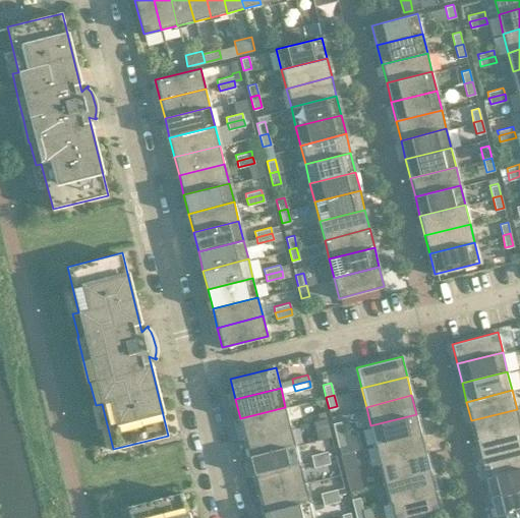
[(285,407),(240,418),(244,437),(290,425),(285,407)]
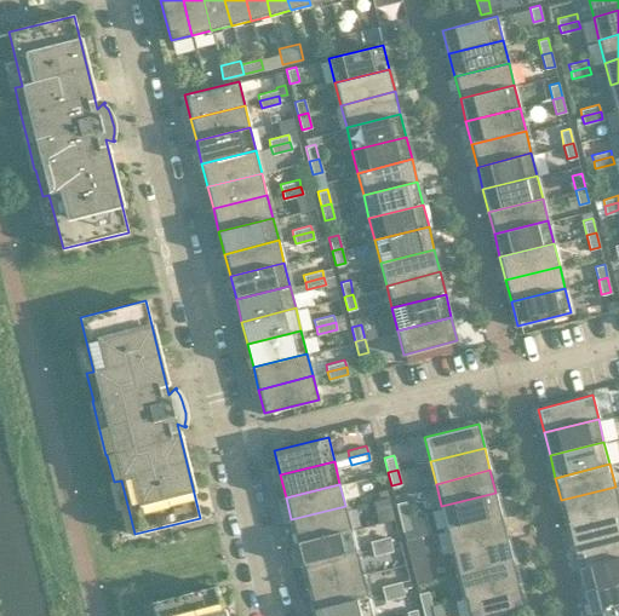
[(618,502),(615,487),(561,500),(567,523),(618,510),(618,502)]
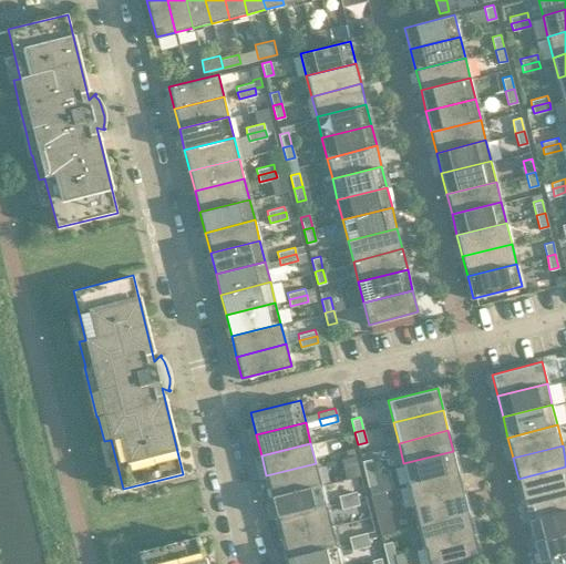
[(453,451),(403,463),(409,484),(459,471),(453,451)]
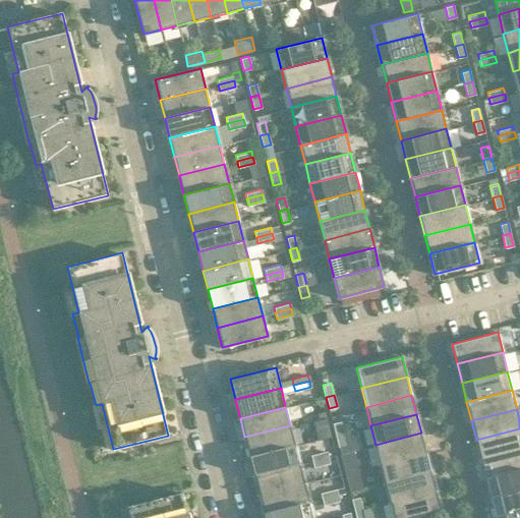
[(340,420),(332,422),(335,435),(343,433),(340,420)]
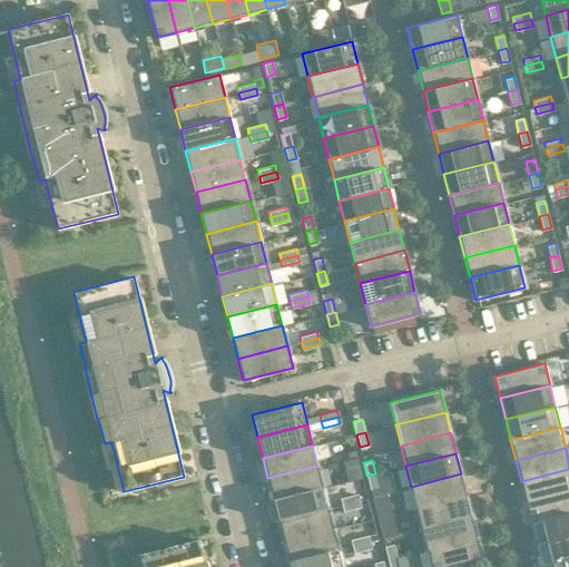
[(317,466),(267,478),(273,499),(323,487),(317,466)]
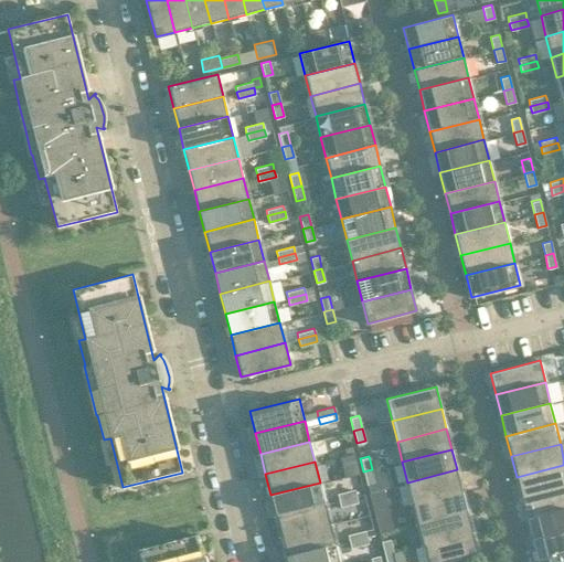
[(357,465),(343,468),(346,476),(359,473),(357,465)]
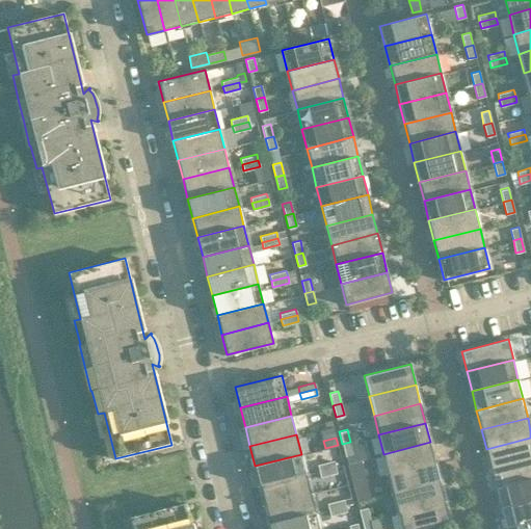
[(530,438),(486,449),(490,469),(530,457),(530,438)]
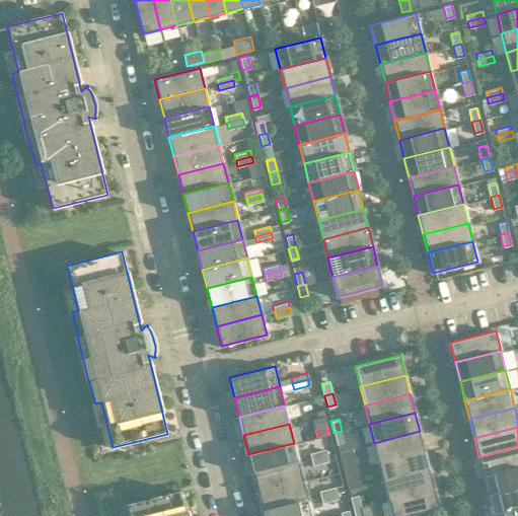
[(342,431),(334,433),(337,445),(345,443),(342,431)]
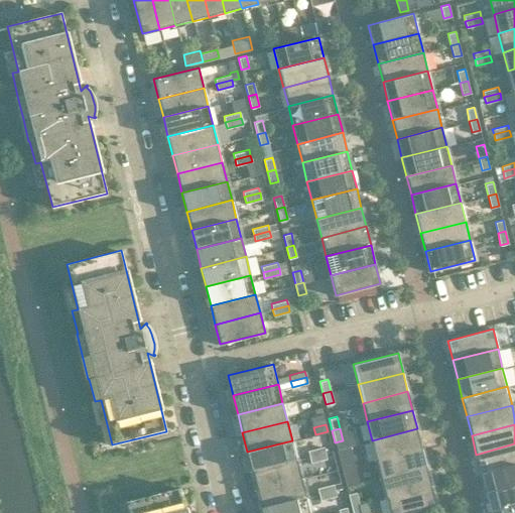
[(417,428),(372,440),(377,459),(421,447),(417,428)]
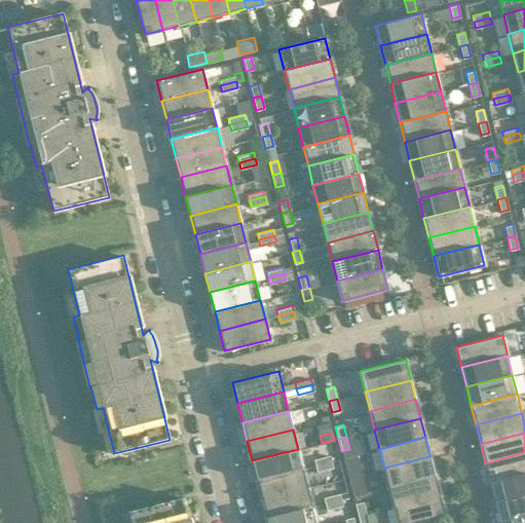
[(298,449),(252,460),(257,480),(302,469),(298,449)]
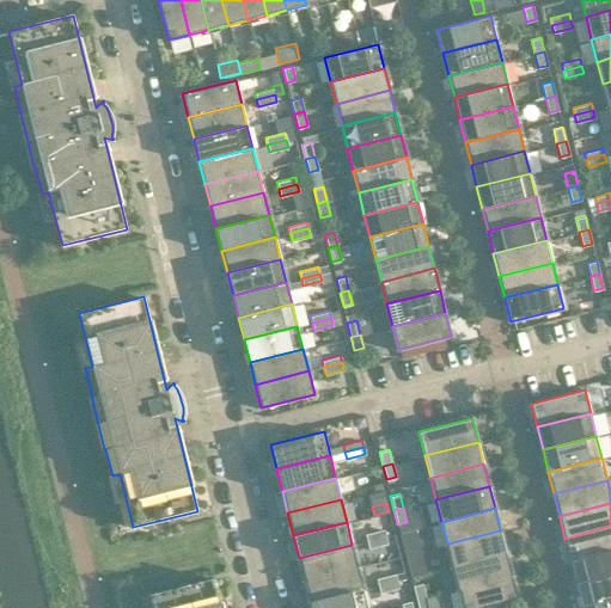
[(610,526),(564,539),(570,560),(610,550),(610,526)]
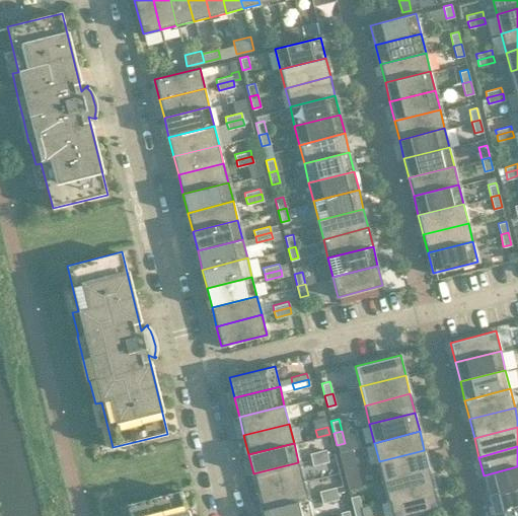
[(325,449),(309,452),(311,458),(326,454),(325,449)]
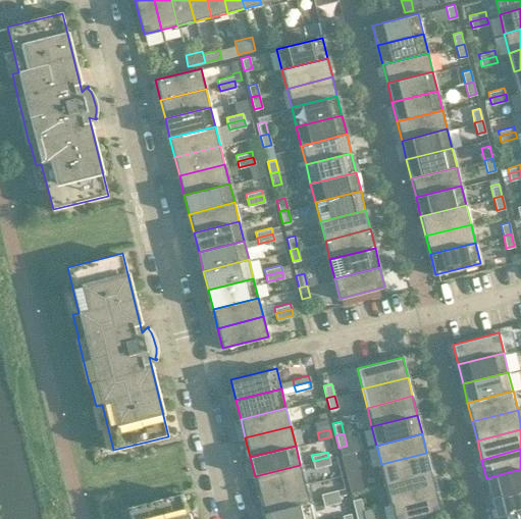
[(426,453),(381,464),(385,483),(431,472),(426,453)]
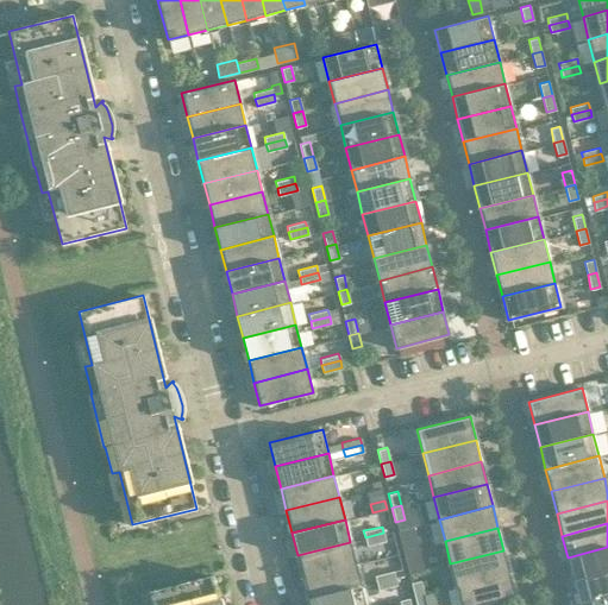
[(383,533),(365,537),(367,544),(386,540),(383,533)]
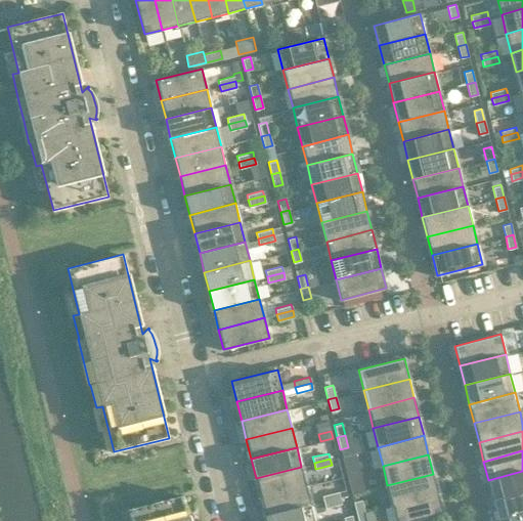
[(352,461),(344,463),(347,475),(355,473),(352,461)]
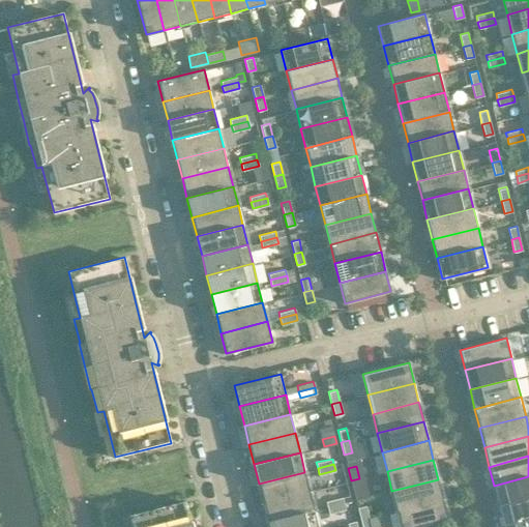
[(304,472),(259,484),(263,502),(310,491),(304,472)]
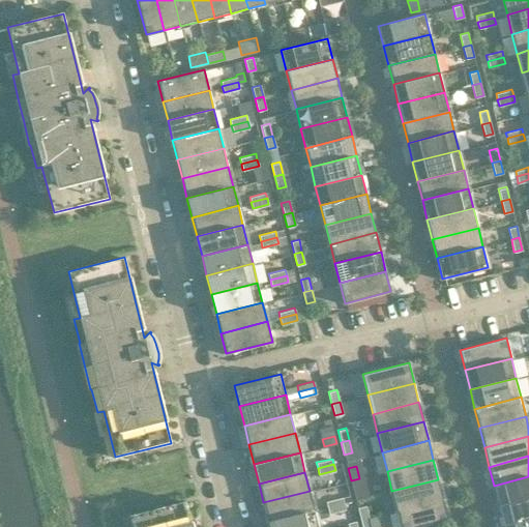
[(528,476),(494,486),(499,505),(528,497),(528,476)]
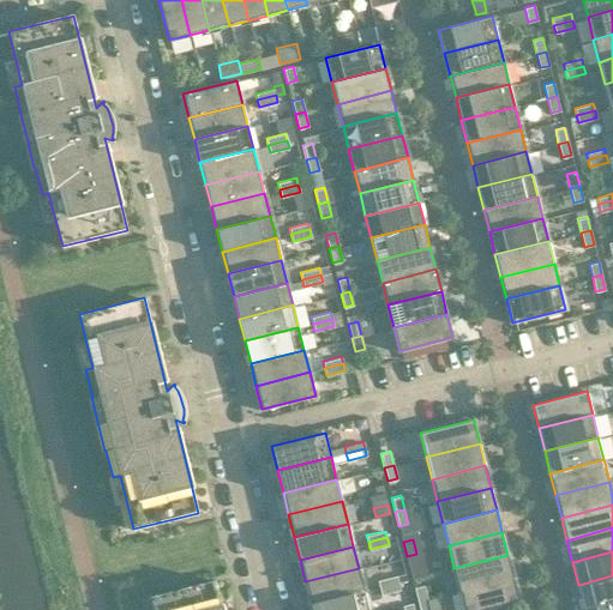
[(416,554),(407,556),(410,571),(420,568),(416,554)]
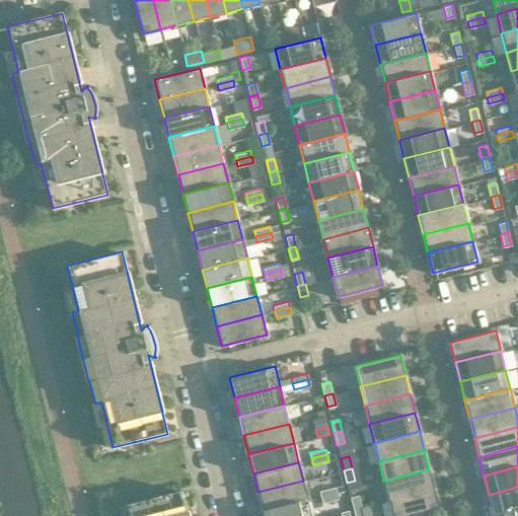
[(429,469),(383,481),(388,500),(434,488),(429,469)]
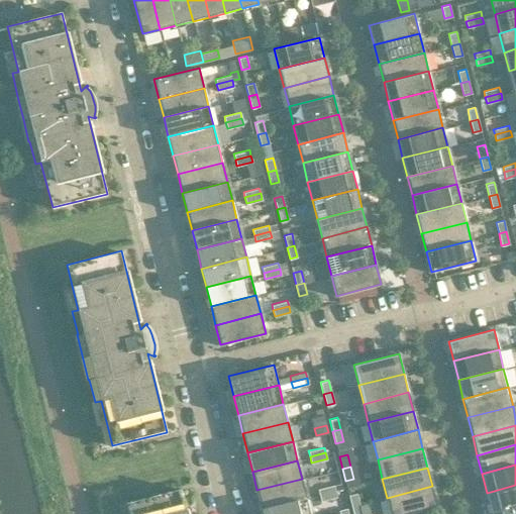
[(302,479),(256,490),(262,509),(307,498),(302,479)]
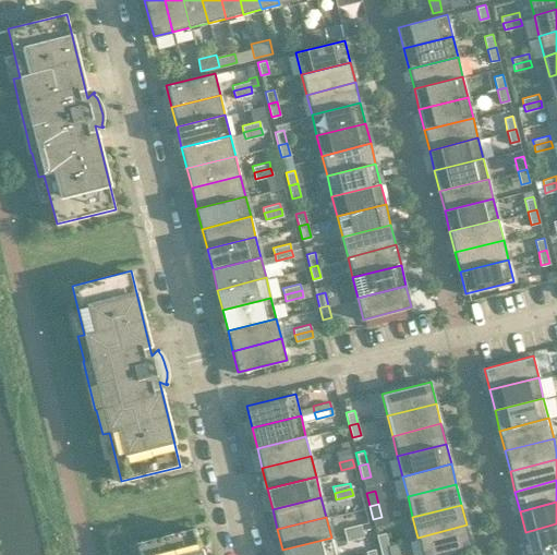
[(360,523),(343,528),(344,534),(362,530),(360,523)]
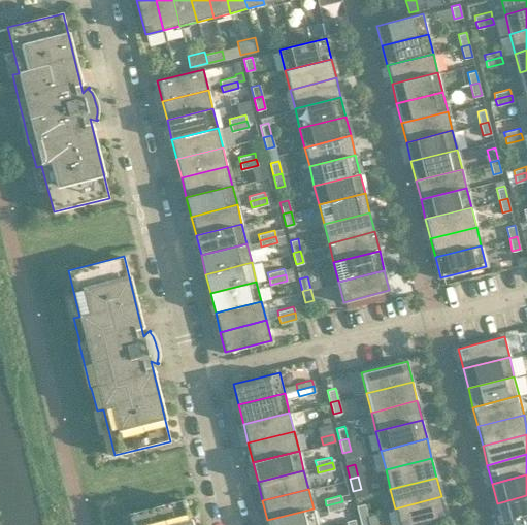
[(526,495),(497,503),(501,523),(526,516),(526,495)]
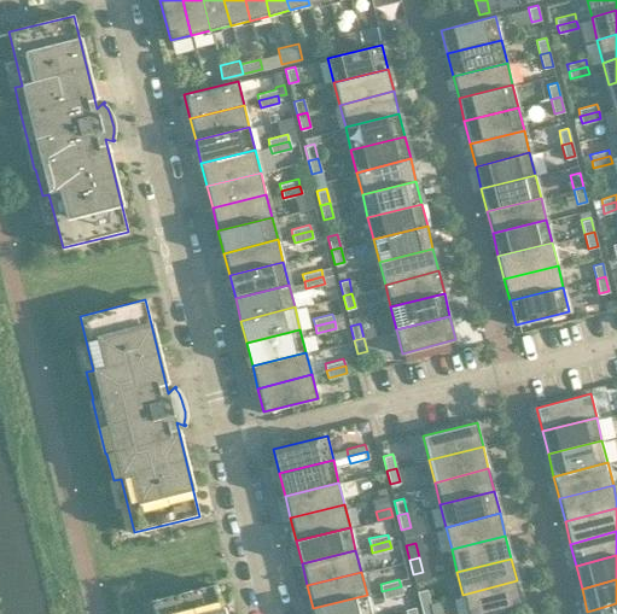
[(517,580),(463,595),(467,613),(484,613),(523,604),(517,580)]
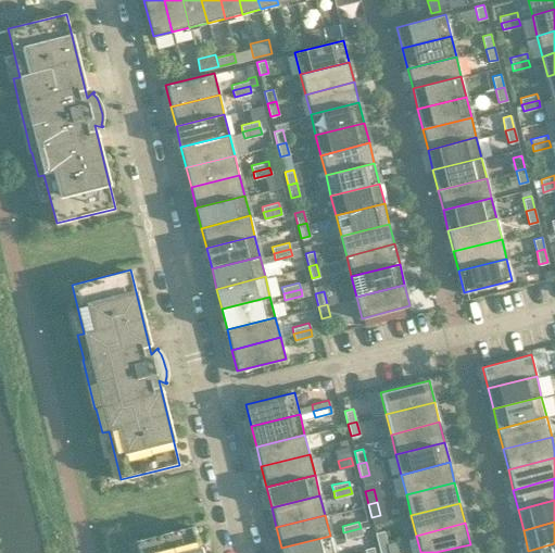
[(201,552),(194,526),(136,541),(138,552),(201,552)]
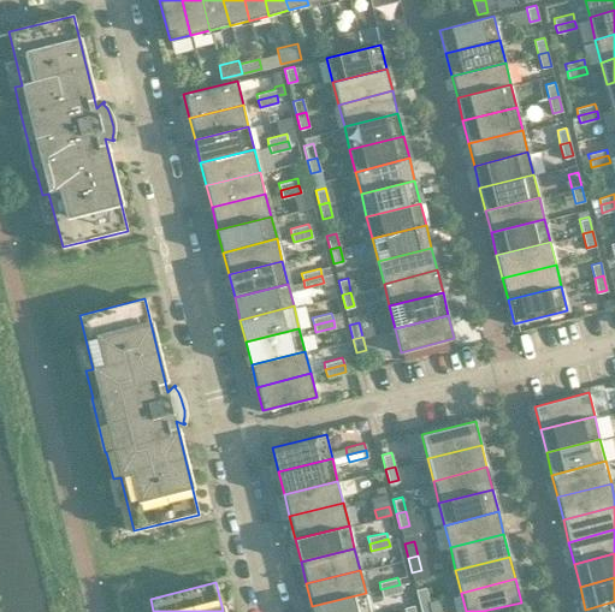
[(400,584),(380,589),(383,595),(401,590),(400,584)]
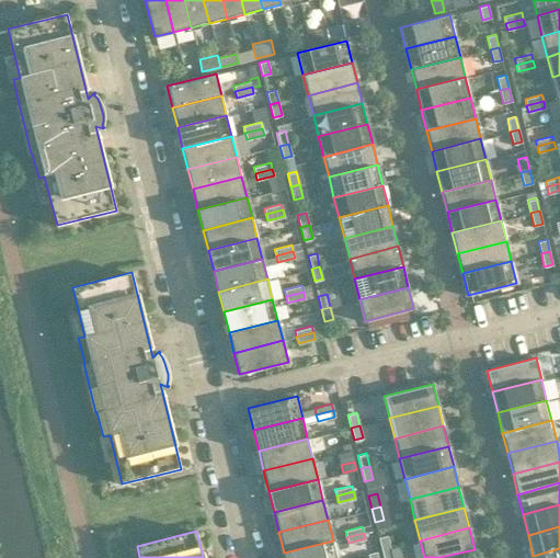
[(387,535),(378,537),(381,549),(390,547),(387,535)]
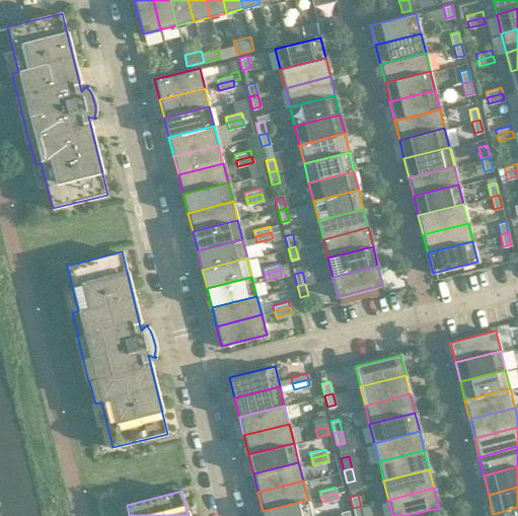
[(311,515),(308,500),(263,511),(264,515),(311,515)]
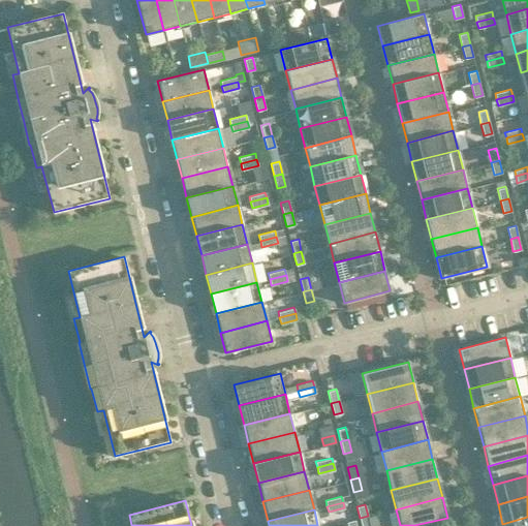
[(370,525),(368,516),(360,518),(361,525),(370,525)]
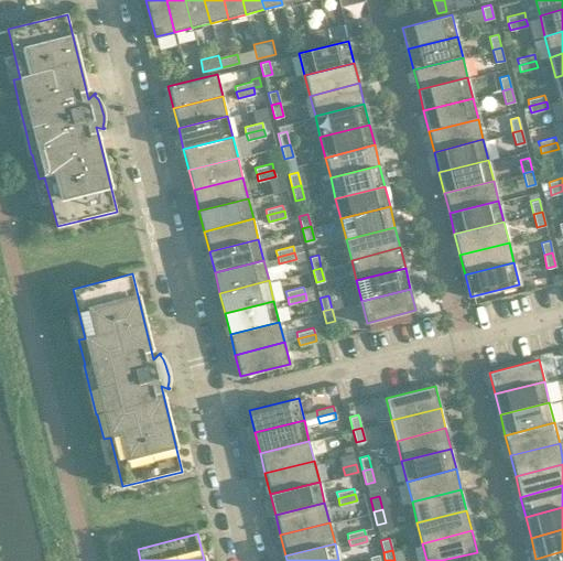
[(562,560),(562,551),(536,559),(537,560),(562,560)]
